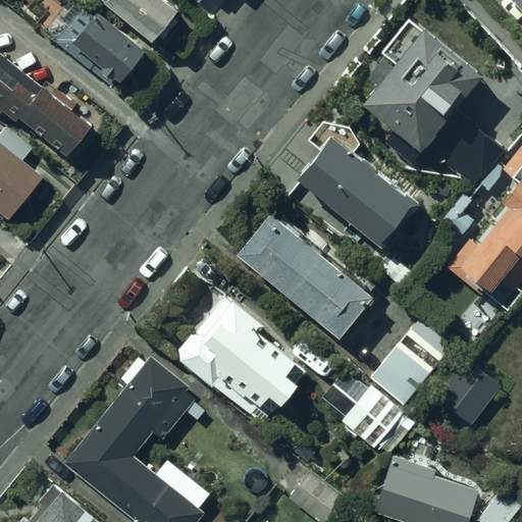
[(153,41),(175,11),(160,0),(105,0),(110,4),(108,7),(153,41)]
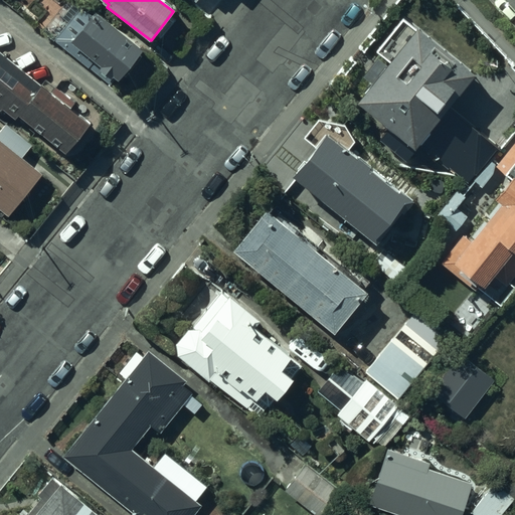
[(409,12),(349,89),(412,138),(473,62),(409,12)]
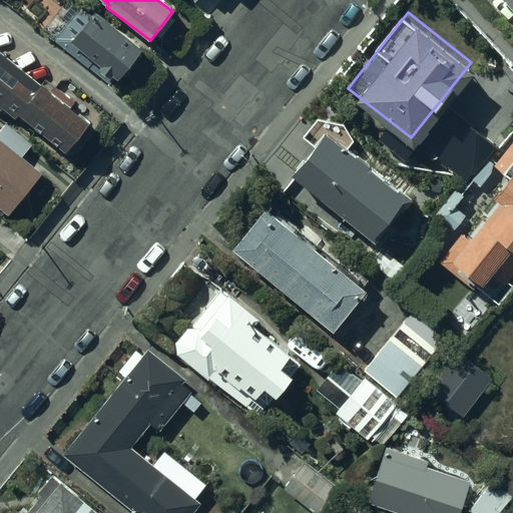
[(74,62),(111,89),(139,51),(90,15),(87,20),(77,13),(52,46),(74,62)]
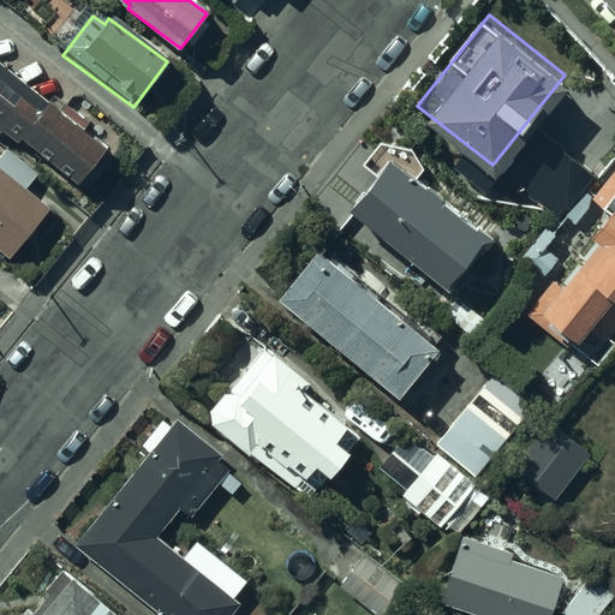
[(112,153),(0,65),(0,130),(79,192),(112,153)]
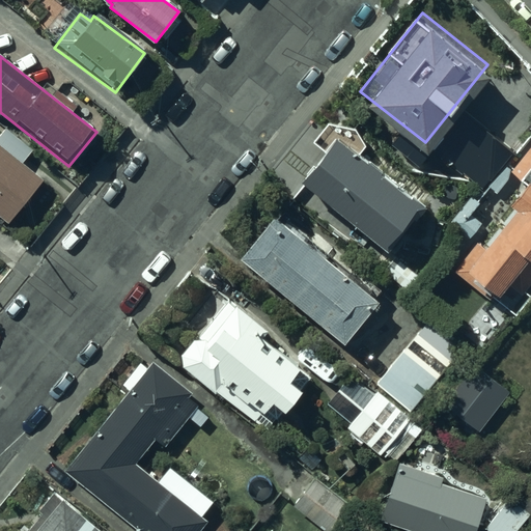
[(419,197),(335,129),(305,165),(389,233),(419,197)]
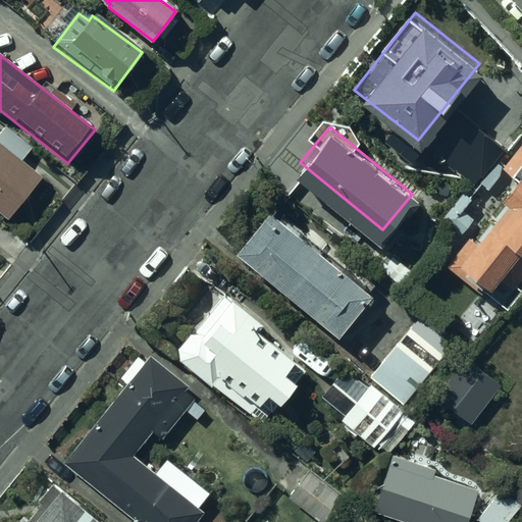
[(521,148),(502,171),(515,184),(503,198),(511,204),(458,264),(485,288),(515,253),(521,258),(521,148)]
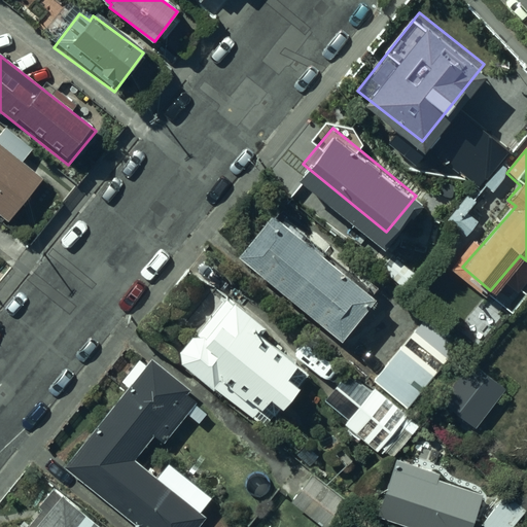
[(41,183),(0,150),(0,219),(7,225),(41,183)]
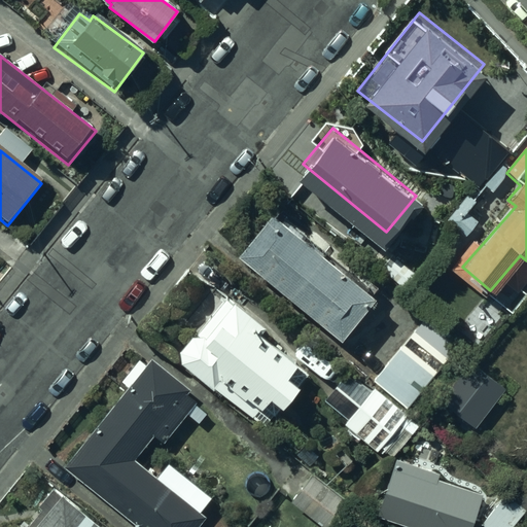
[(469,211),(479,202),(468,192),(445,218),(463,236),(478,219),(469,211)]
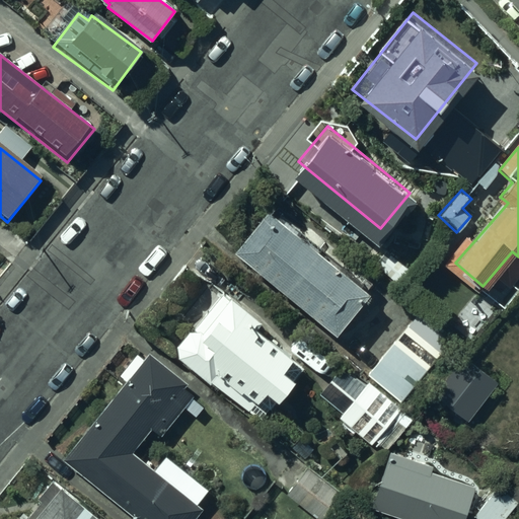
[(370,285),(270,201),(233,242),(334,327),(370,285)]
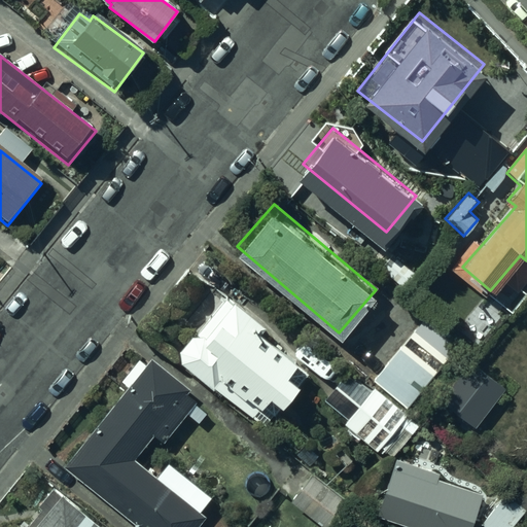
[(232,302),(183,355),(268,429),(316,376),(232,302)]
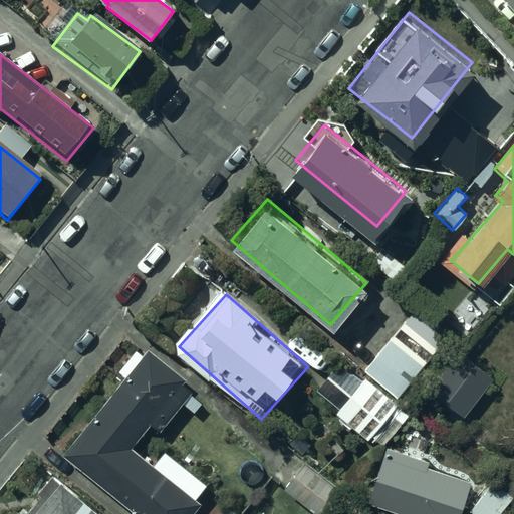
[(416,305),(362,369),(396,399),(451,335),(416,305)]
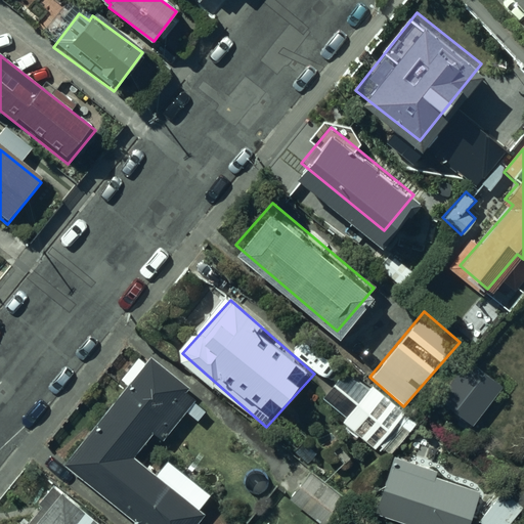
[(153,361),(76,461),(66,473),(131,523),(190,523),(213,495),(163,456),(205,402),(153,361)]
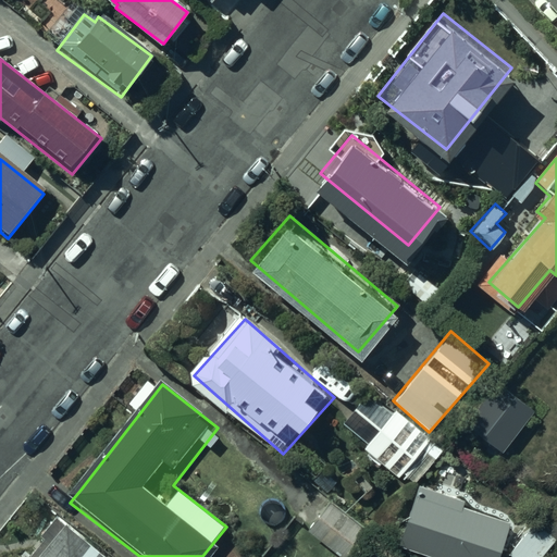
[(539,415),(500,385),(467,428),(506,457),(539,415)]
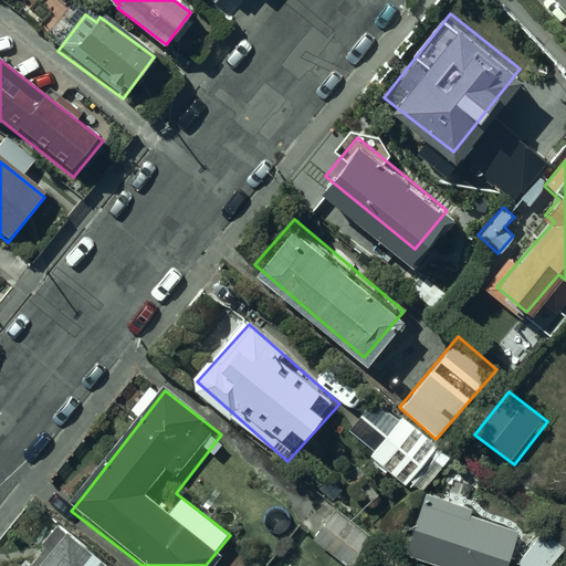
[(442,453),(406,421),(375,454),(411,489),(442,453)]
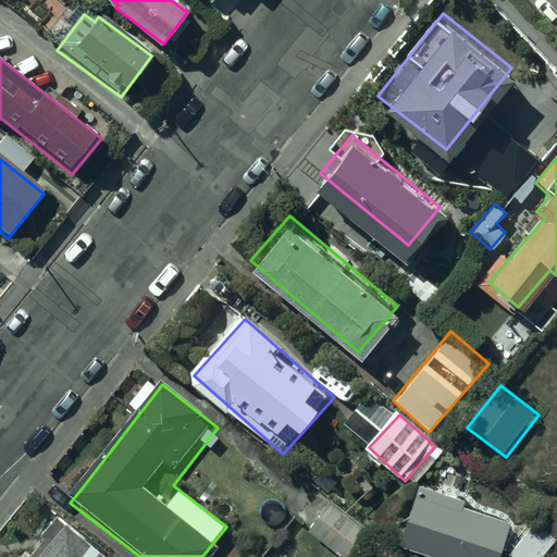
[(506,556),(519,518),(422,489),(403,549),(426,556),(506,556)]
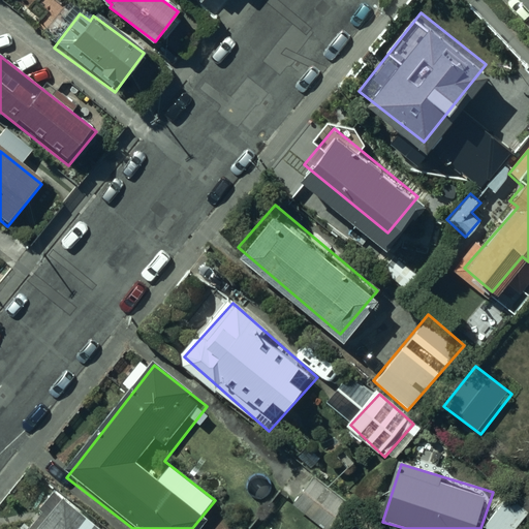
[(340,528),(353,510),(316,484),(290,521),(301,528),(319,528),(320,528),(321,528),(340,528)]
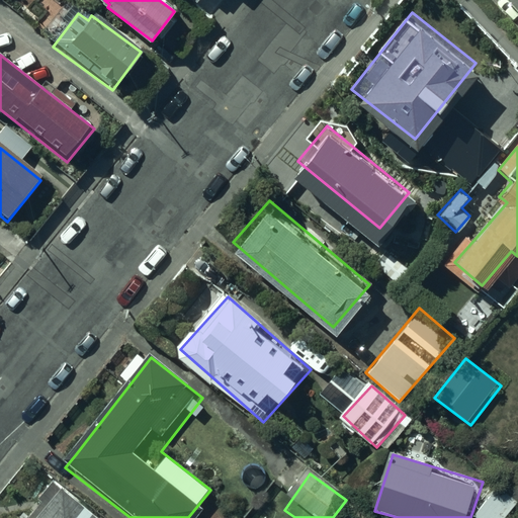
[(96,517),(55,483),(24,517),(96,517)]
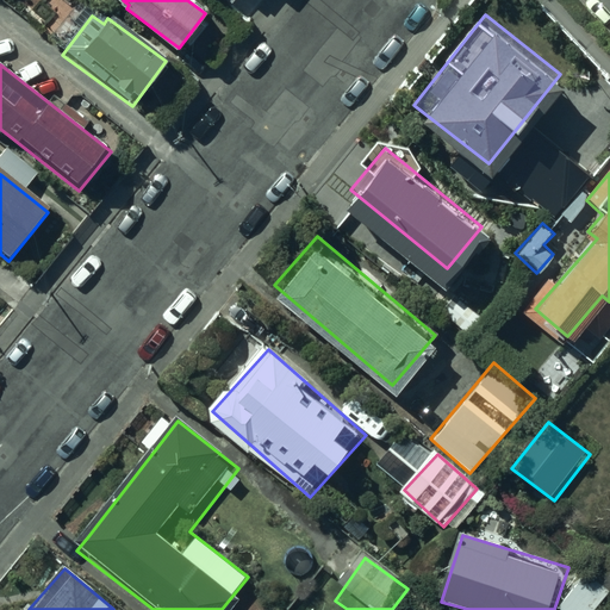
[(585,571),(558,605),(562,609),(587,609),(607,587),(585,571)]
